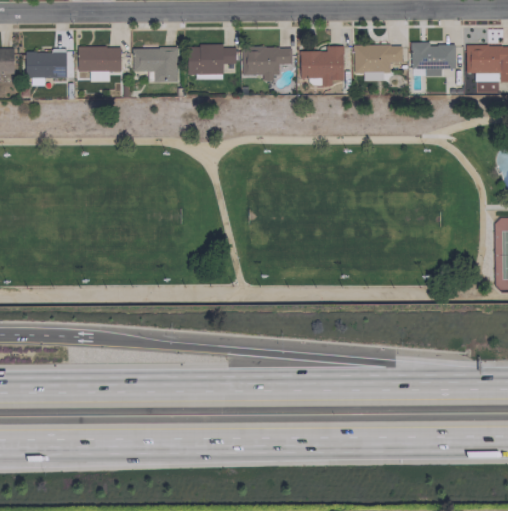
[(456,69),(455,45),(429,45),(429,42),(411,42),(411,68),(425,68),(425,76),(441,76),(441,69),(456,69)]
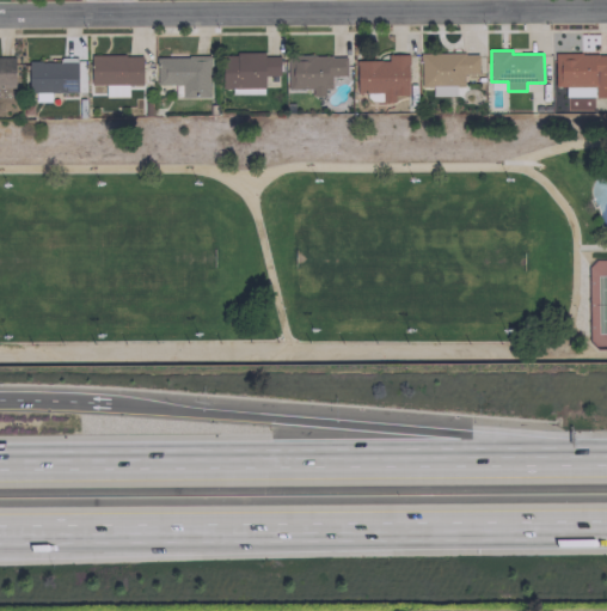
[(282,57),(268,57),(268,55),(230,54),(230,87),(267,89),(267,77),(282,77),(282,57)]
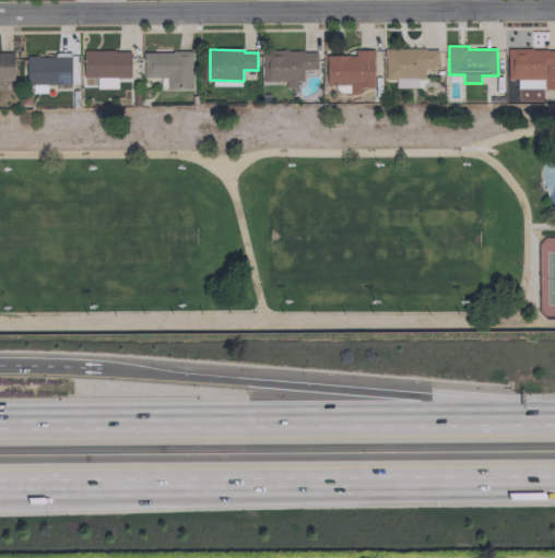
[(387,80),(398,80),(398,88),(418,87),(418,80),(426,80),(426,68),(439,68),(439,49),(387,49),(387,80)]
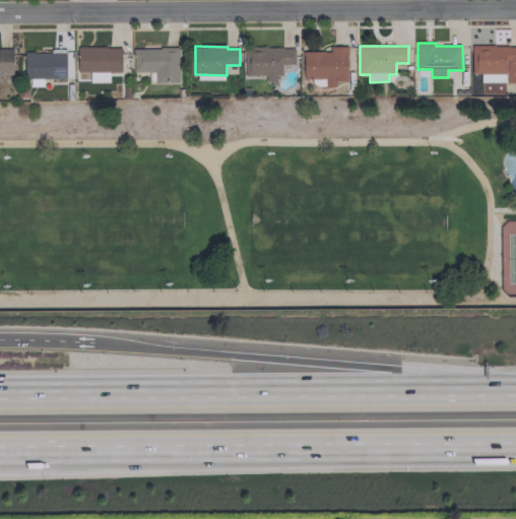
[(515,46),(474,46),(473,74),(484,74),(484,82),(504,82),(504,83),(515,82),(515,46)]
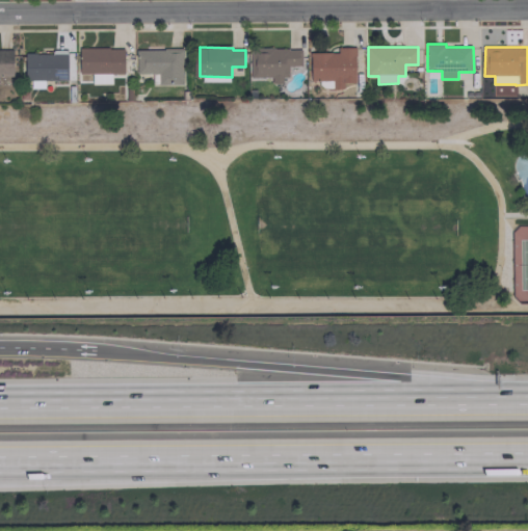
[(358,83),(358,48),(339,48),(340,53),(312,53),(313,81),(335,80),(335,88),(346,88),(346,83),(358,83)]
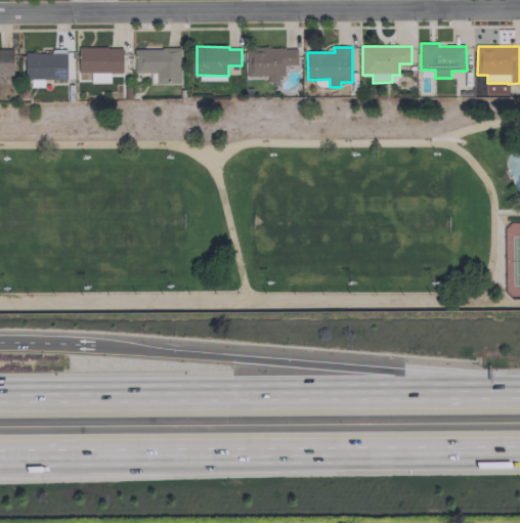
[(92,84),(112,83),(112,73),(124,73),(124,48),(80,48),(81,74),(92,74),(92,84)]
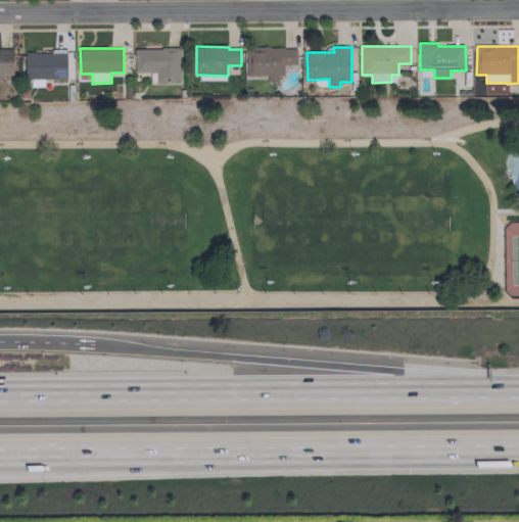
[(248,76),(269,76),(269,83),(283,83),(283,65),(298,65),(298,48),(248,48),(248,76)]
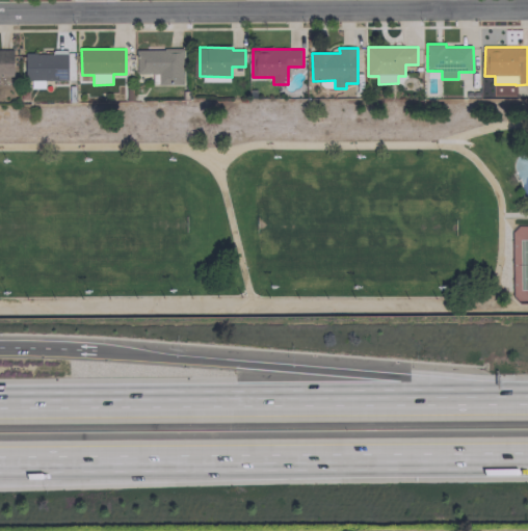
[(15,51),(0,50),(0,83),(1,83),(1,77),(15,77),(15,51)]
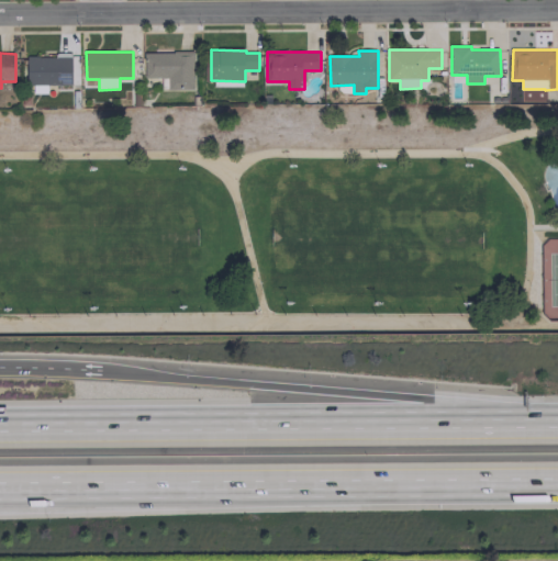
[(147,78),(170,78),(170,90),(196,90),(194,53),(146,53),(147,78)]
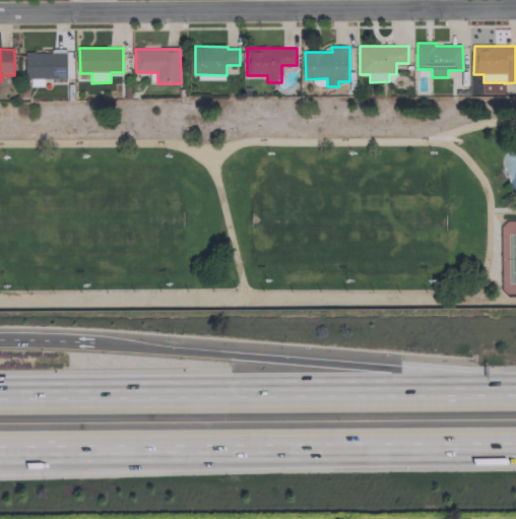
[(45,78),(68,78),(68,52),(26,52),(26,78),(34,78),(34,86),(45,86),(45,78)]
